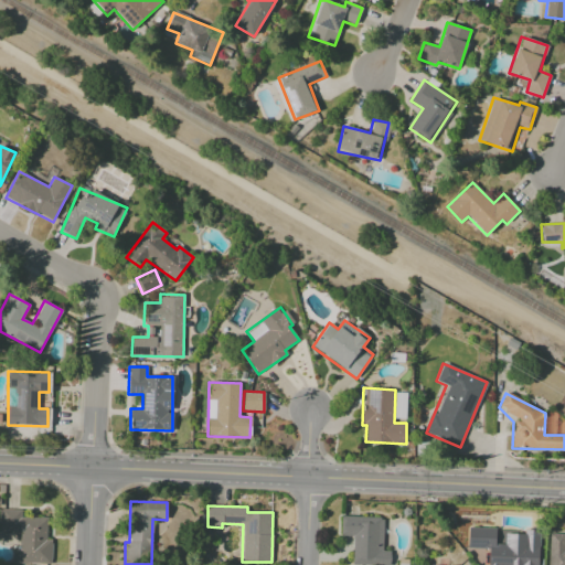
[(12,563),(51,564),(52,540),(46,540),(46,518),(21,518),(21,510),(1,509),(0,531),(20,531),(19,550),(12,548),(12,563)]
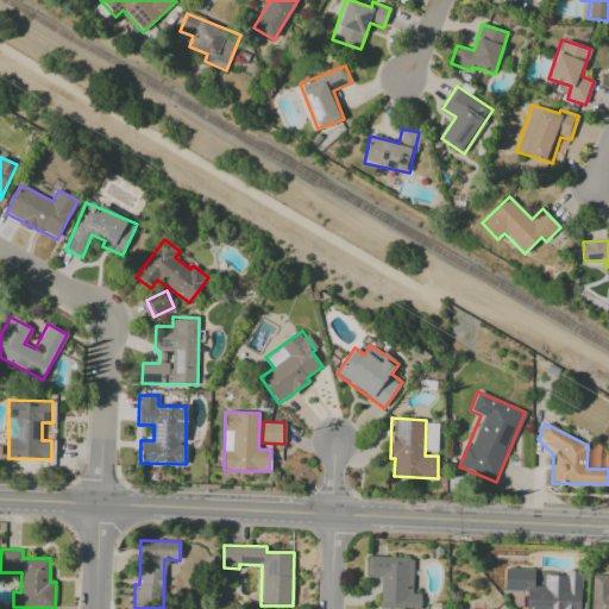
[(380,608),(393,608),(420,608),(421,595),(412,595),(413,558),(368,557),(366,577),(381,578),(380,608)]
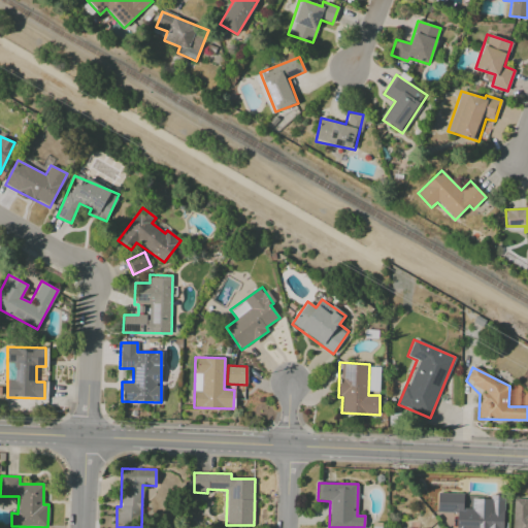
[(503,495),(490,495),(490,499),(470,498),(470,494),(437,493),(437,513),(457,513),(456,527),(508,527),(503,527),(503,495)]
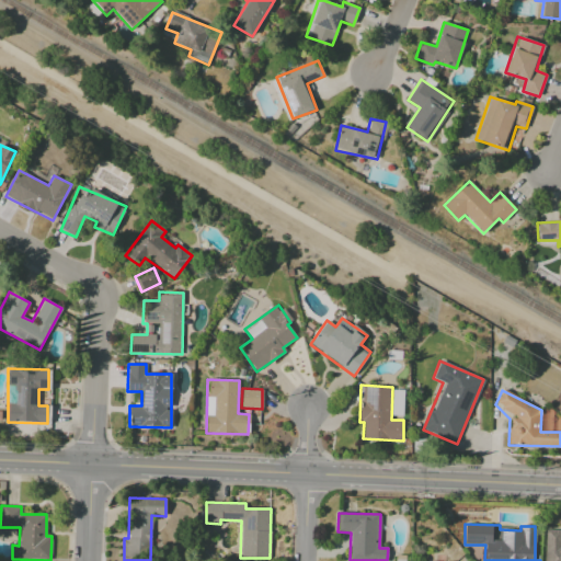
[(560,560),(560,546),(560,547),(560,530),(546,530),(545,560),(560,560)]
